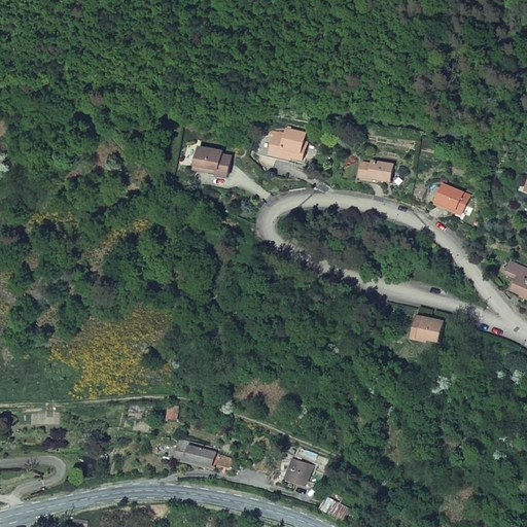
[(285,137),(275,135),(273,140),(262,138),(259,152),(291,160),(292,157),(303,160),(306,149),(303,148),(305,141),(306,133),(287,129),(286,134),(285,137)]
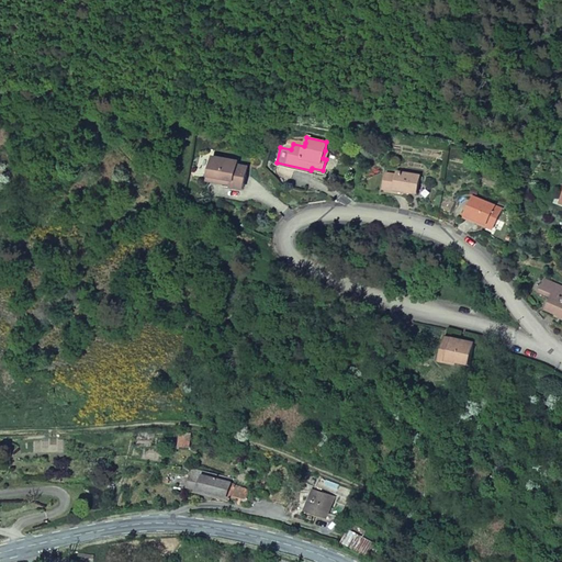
[(238,161),(213,157),(210,177),(233,181),(233,186),(232,188),(244,190),(247,167),(238,165),(238,161)]
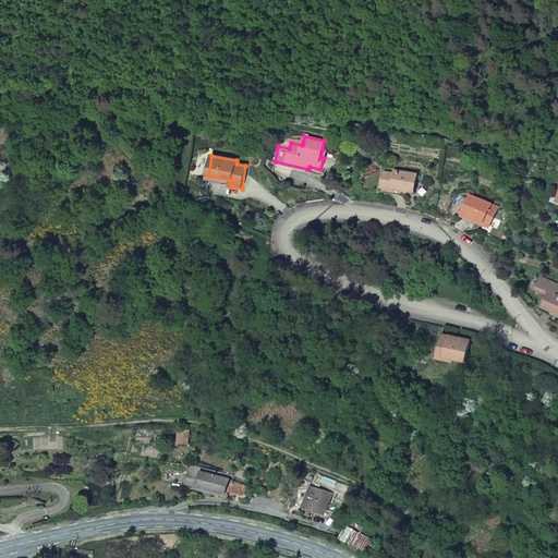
[(393,173),(384,172),(381,187),(414,192),(416,174),(395,171),(393,173)]
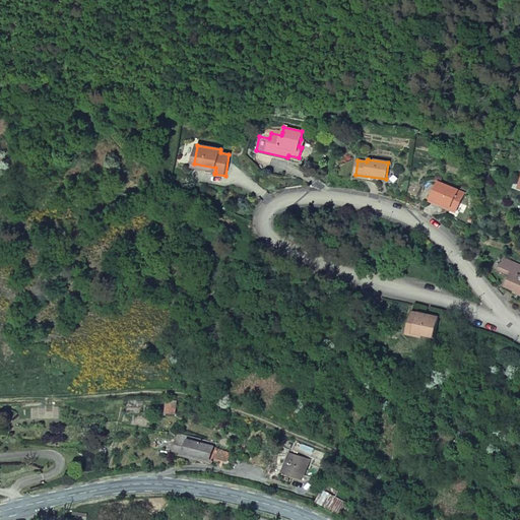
[(431,200),(451,209),(453,205),(458,207),(464,192),(438,182),(431,200)]
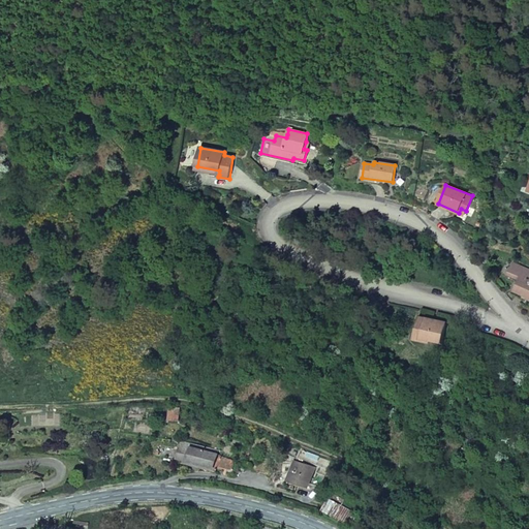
[(515,291),(528,298),(528,300),(528,269),(514,262),(507,275),(520,279),(515,291)]
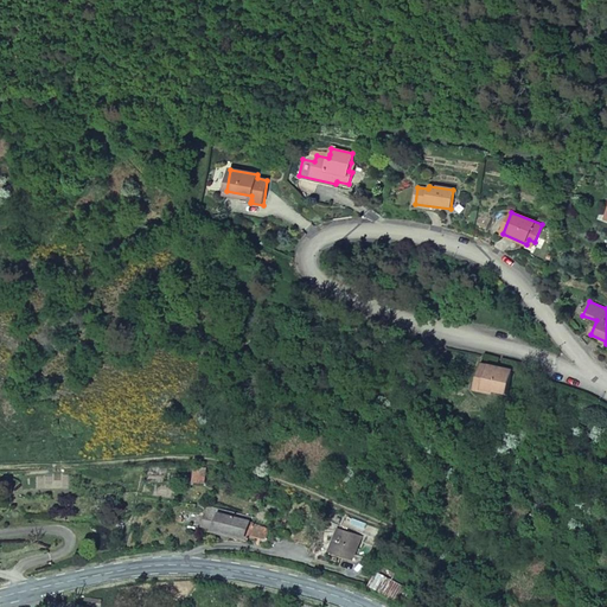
[(511,372),(478,365),(472,395),(504,401),(511,372)]
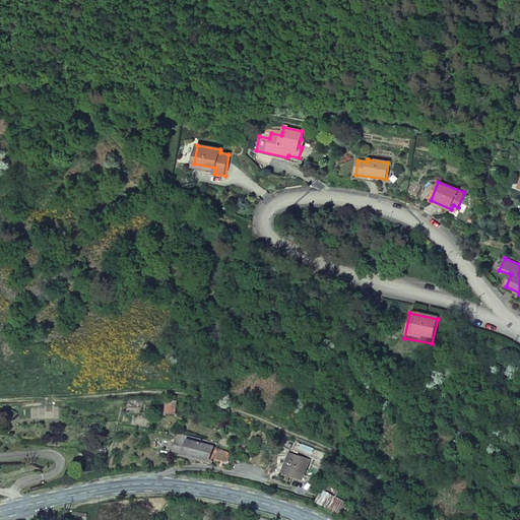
[(175,414),(175,402),(167,402),(167,414),(175,414)]
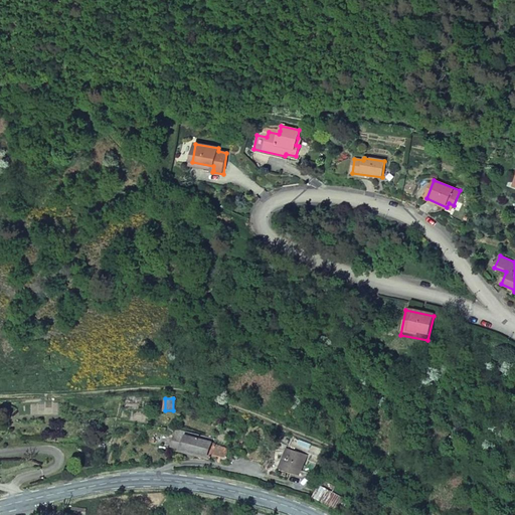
[(212,444),(198,440),(198,438),(193,437),(194,435),(175,431),(173,441),(183,443),(181,448),(188,450),(188,451),(207,456),(208,452),(226,456),(228,450),(212,444)]
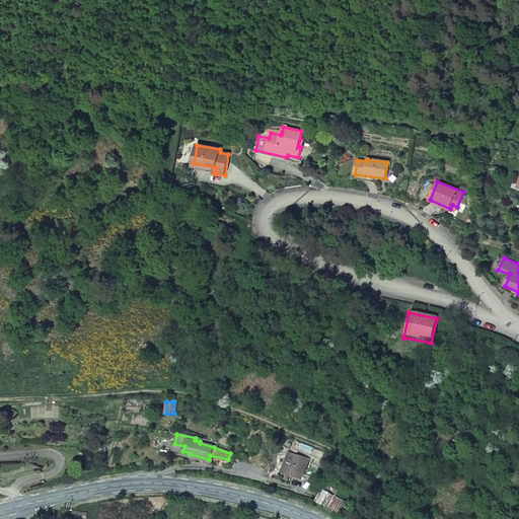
[(306,458),(290,453),(285,470),(301,475),(306,458)]
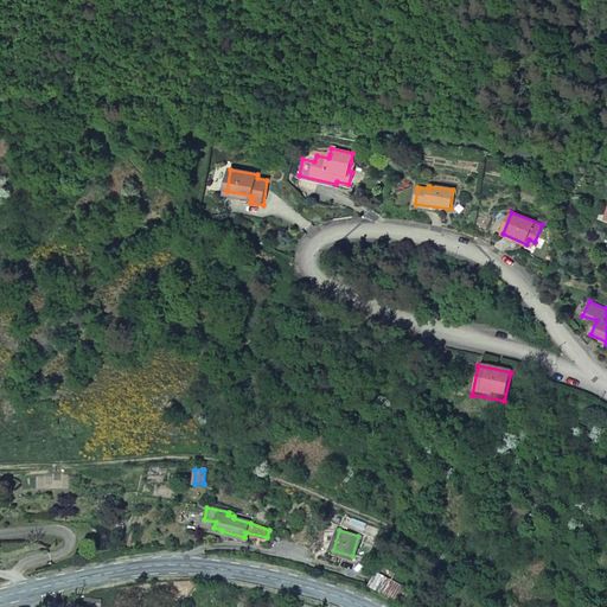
[(377,573),(391,580),(395,574),(381,566),(377,573)]
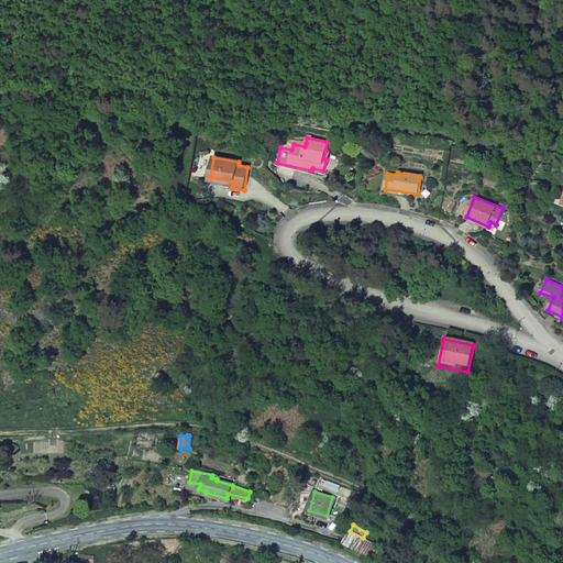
[(363,538),(350,531),(343,544),(368,556),(374,543),(363,538)]
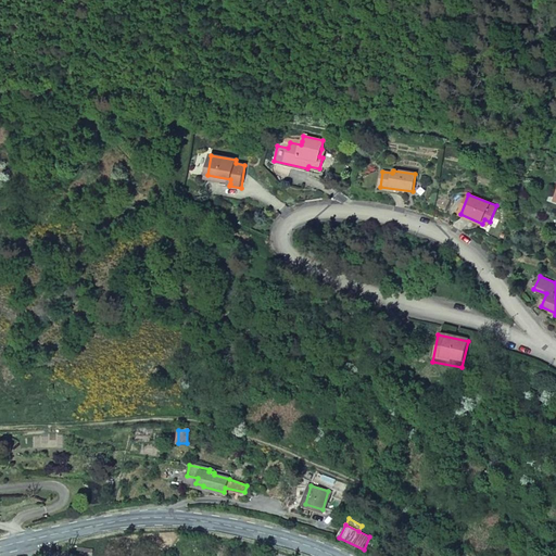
All buildings are outlined.
